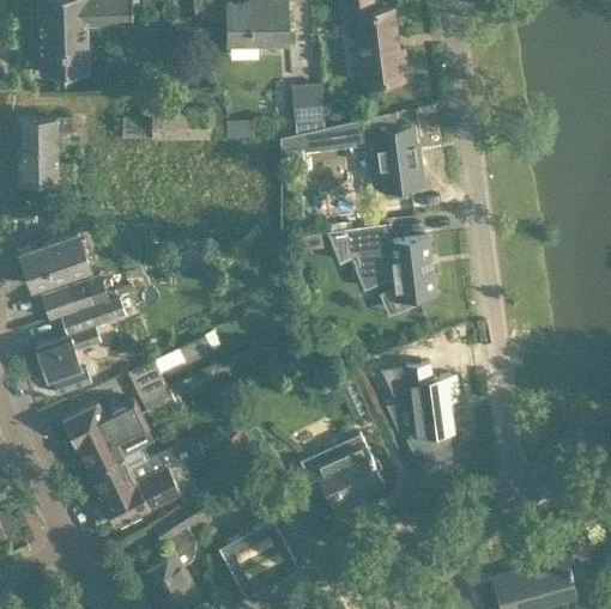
[(38,0),(42,74),(90,73),(88,26),(133,25),(132,0),(38,0)]
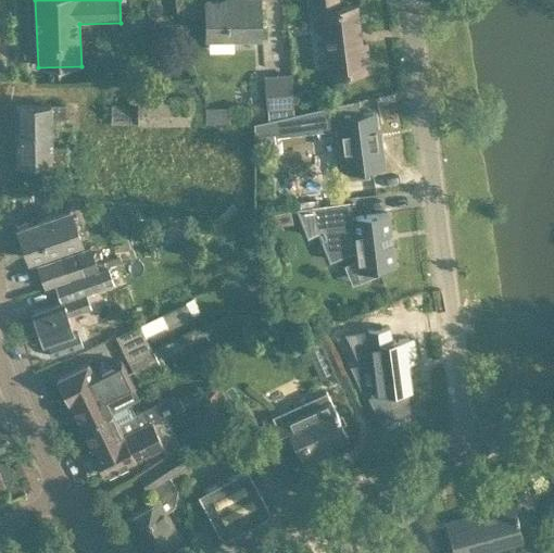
[(208,41),(261,41),(260,0),(236,0),(236,4),(208,4),(208,41)]
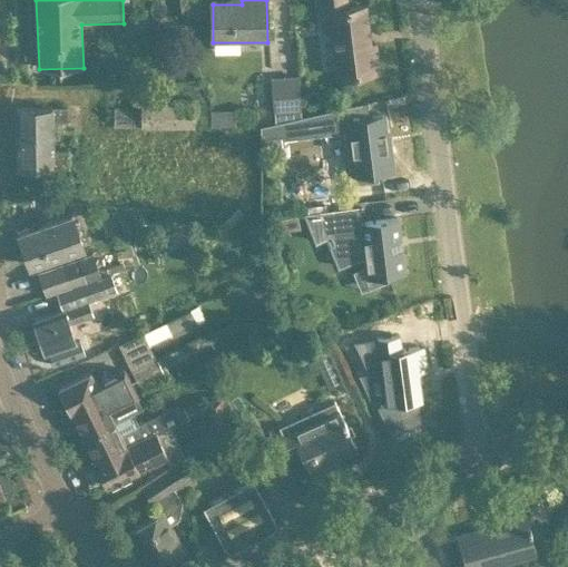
[(349,10),(348,0),(321,0),(325,32),(332,32),(338,79),(381,74),(378,47),(372,48),(366,8),(349,10)]
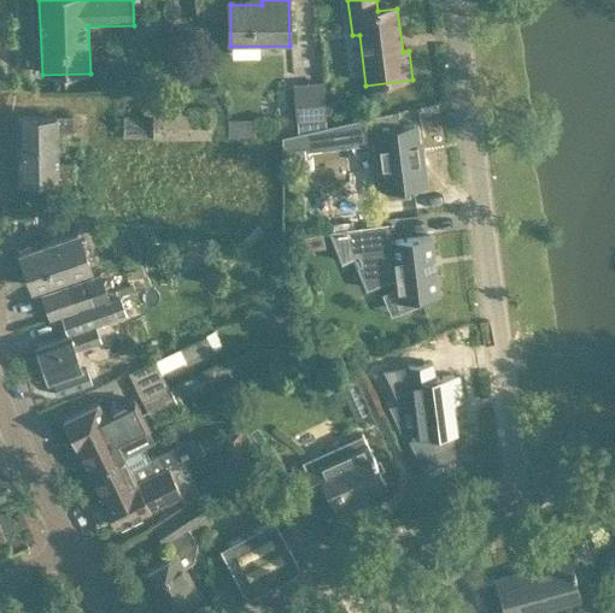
[(324,86),(294,88),(297,123),(327,121),(324,86)]
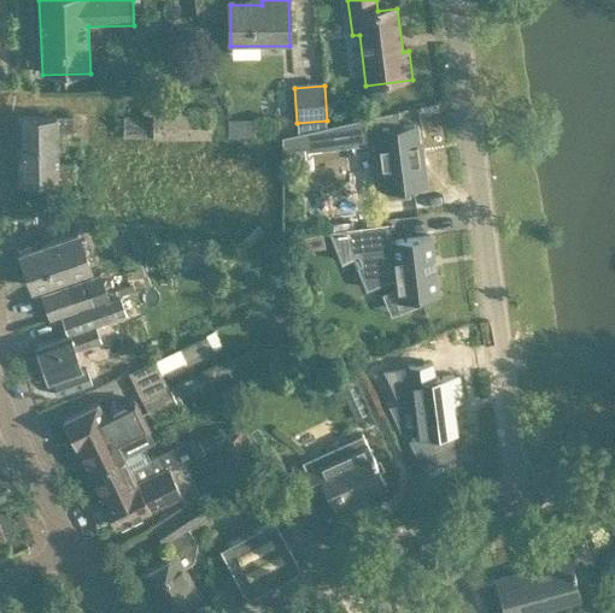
[(126,121),(126,139),(152,140),(183,140),(211,140),(212,111),(154,110),(154,121),(126,121)]
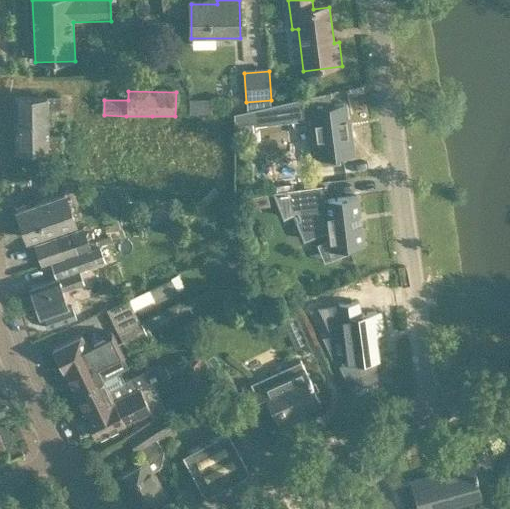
[(247,112),(235,115),(235,126),(258,123),(259,124),(270,122),(275,122),(276,125),(292,123),(292,119),(307,117),(313,117),(314,117),(315,124),(316,129),(320,165),(320,167),(341,165),(340,156),(353,154),(350,131),(348,131),(347,119),(345,106),(332,107),(331,95),(331,93),(272,107),(247,112)]
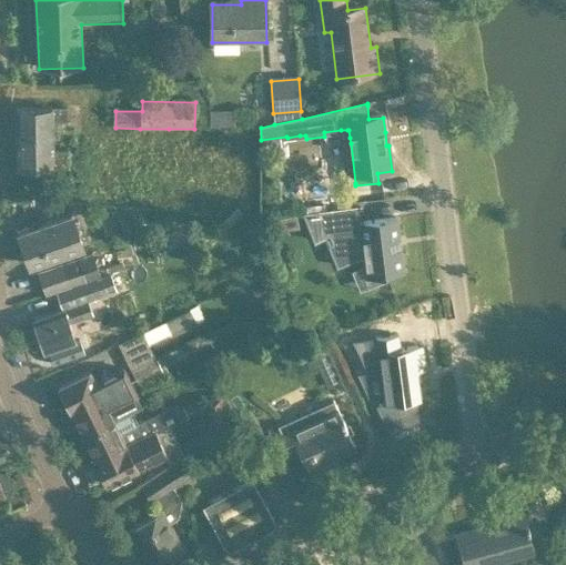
[(18,171),(54,170),(70,170),(69,152),(54,153),(53,123),(69,123),(68,109),(53,109),(17,110),(18,171)]
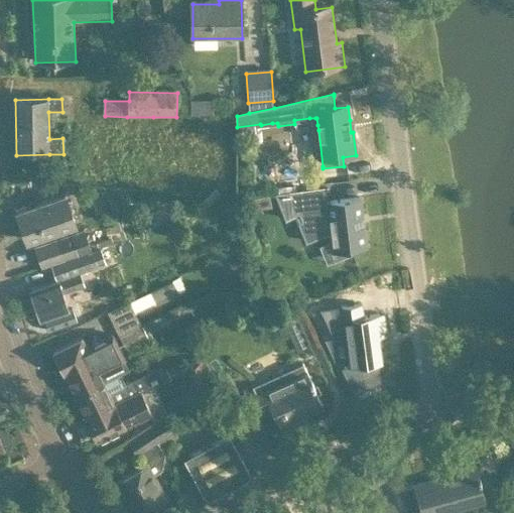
[(273,101),(248,103),(249,113),(274,108),(273,101)]
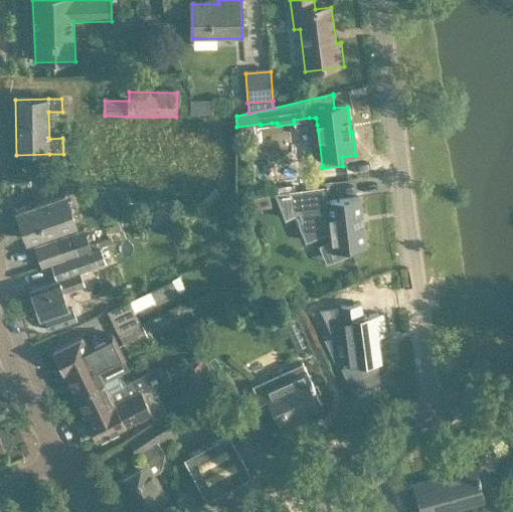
[(260,125),(236,128),(236,144),(262,141),(260,125)]
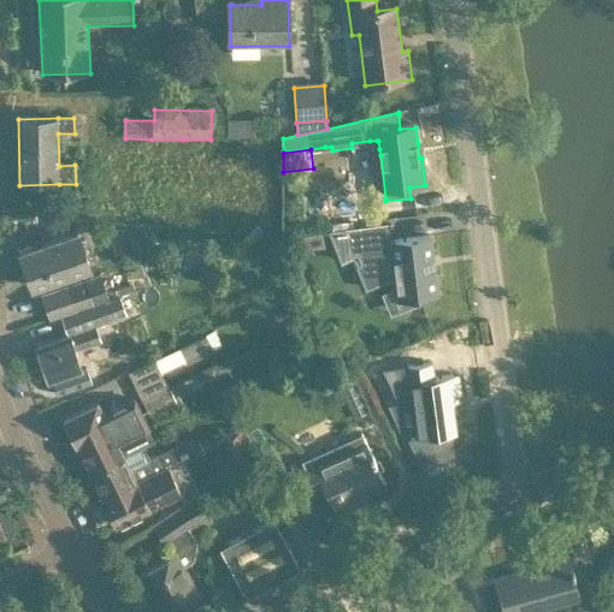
[(390,225),(330,232),(330,235),(342,263),(354,259),(367,291),(379,286),(388,283),(401,314),(421,306),(419,298),(438,296),(436,271),(434,271),(432,261),(435,261),(431,238),(393,244),(390,225)]
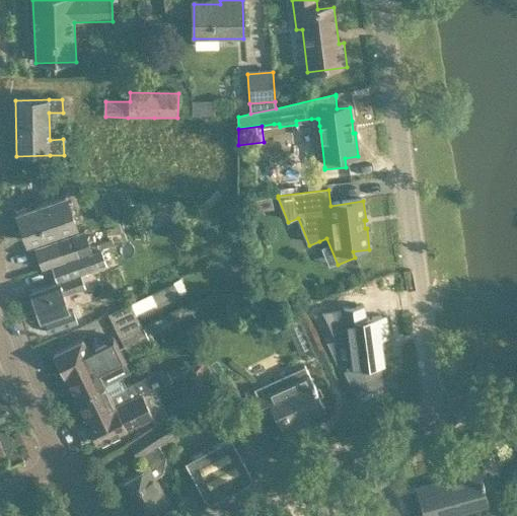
[(79,236),(78,235),(67,197),(18,214),(28,243),(45,238),(47,245),(35,249),(43,271),(53,268),(53,269),(93,254),(86,233),(79,236)]
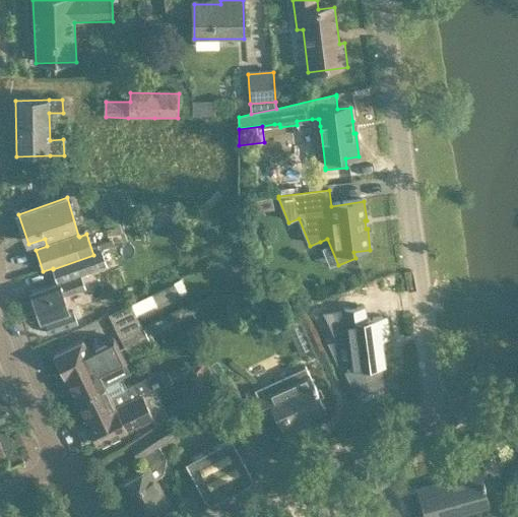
[(273,209),(271,199),(259,201),(261,212),(273,209)]
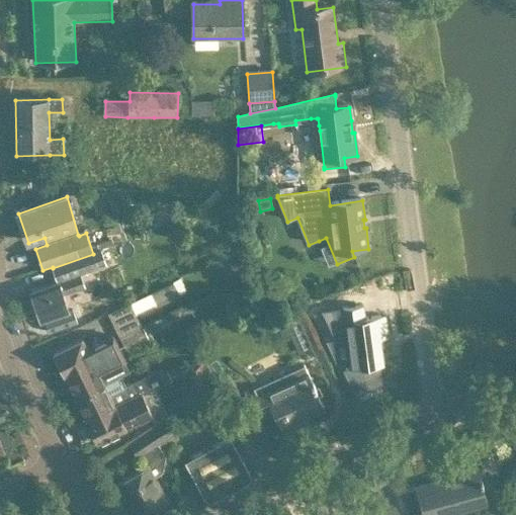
[(52,332),(61,329),(62,324),(58,314),(69,310),(64,296),(87,289),(82,275),(107,266),(102,251),(93,254),(53,268),(58,282),(31,292),(45,330),(52,332)]
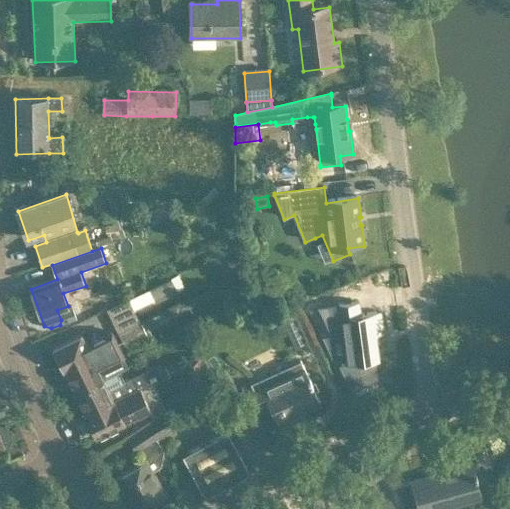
[(232,273),(243,268),(237,255),(227,260),(232,273)]
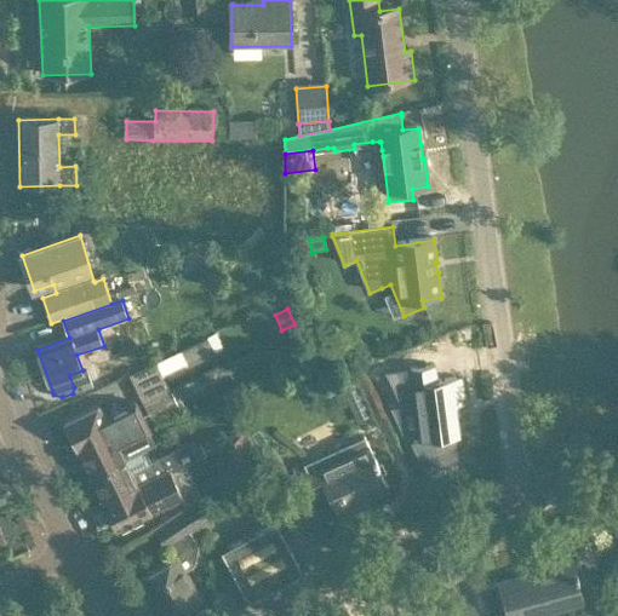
[(209,339),(182,351),(188,366),(215,352),(209,339)]
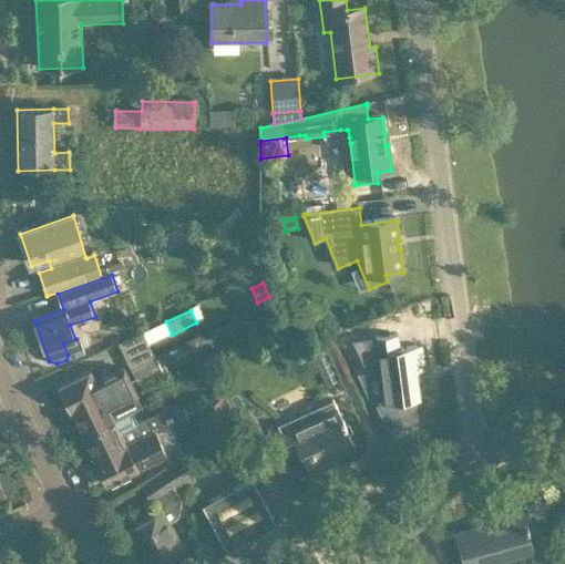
[(144,332),(120,345),(125,358),(151,346),(144,332)]
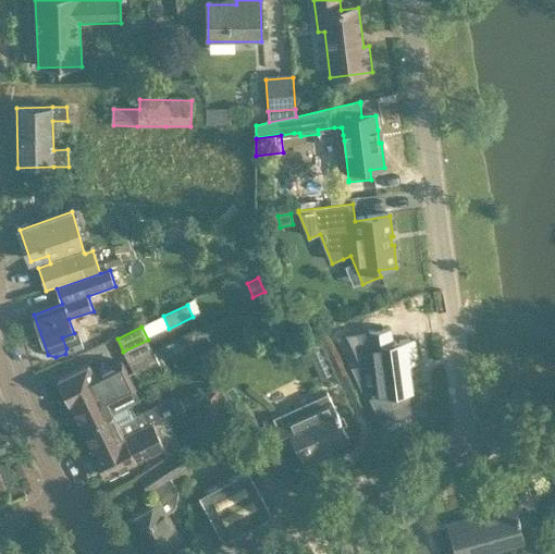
[(392,330),(346,336),(361,367),(362,368),(371,368),(374,398),(372,399),(371,399),(383,423),(384,422),(396,417),(408,411),(410,410),(409,397),(411,396),(410,394),(412,394),(410,374),(409,367),(415,366),(418,366),(416,352),(414,342),(411,342),(393,344),(392,331),(392,330)]
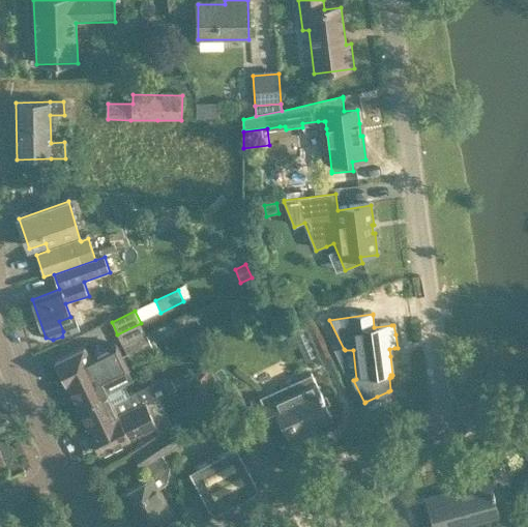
[(302,324),(288,329),(292,338),(292,339),(293,339),(295,338),(299,335),(305,332),(306,332),(302,324)]
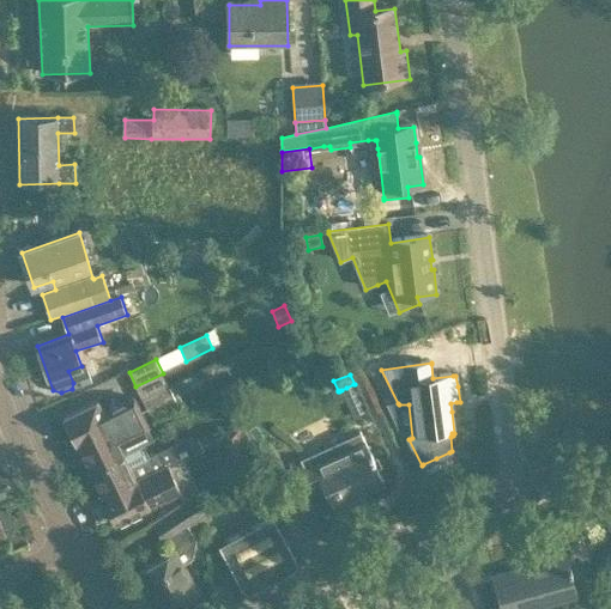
[(163,390),(143,400),(153,424),(181,410),(180,407),(169,387),(163,390)]
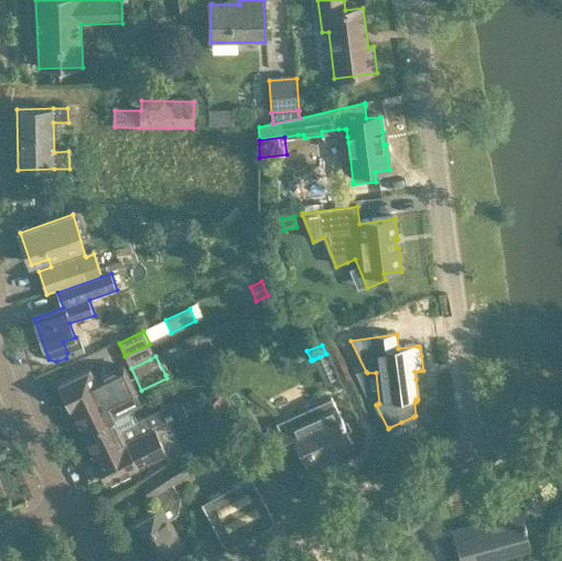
[(327,370),(323,371),(330,386),(338,381),(333,368),(332,368),(327,370)]
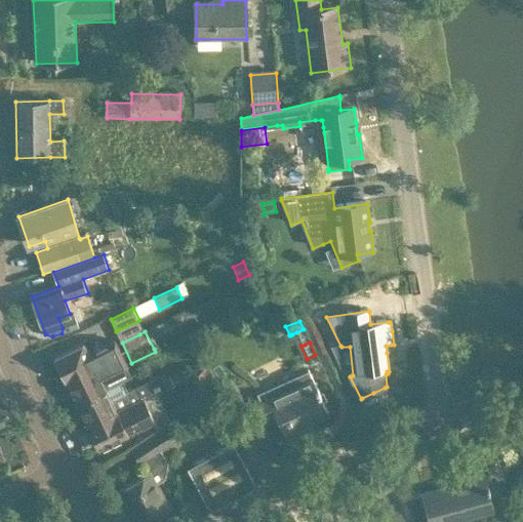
[(74,350),(55,359),(67,382),(121,355),(116,345),(95,354),(90,357),(84,345),(74,350)]
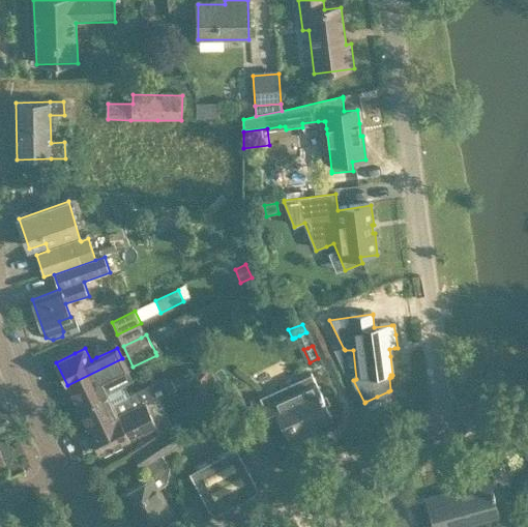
[(122,358),(67,385),(78,408),(108,394),(103,383),(108,380),(128,371),(122,358)]
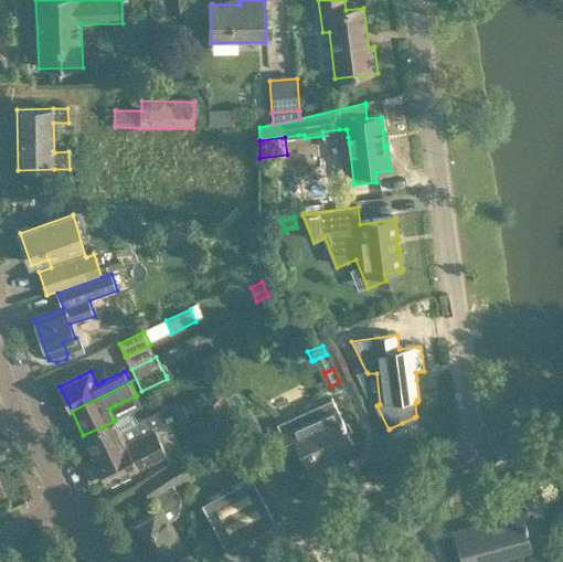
[(278,425),(267,431),(282,462),(299,452),(310,476),(329,467),(325,459),(354,446),(344,425),(346,425),(342,419),(341,420),(340,416),(333,400),(332,401),(278,426),(278,425)]
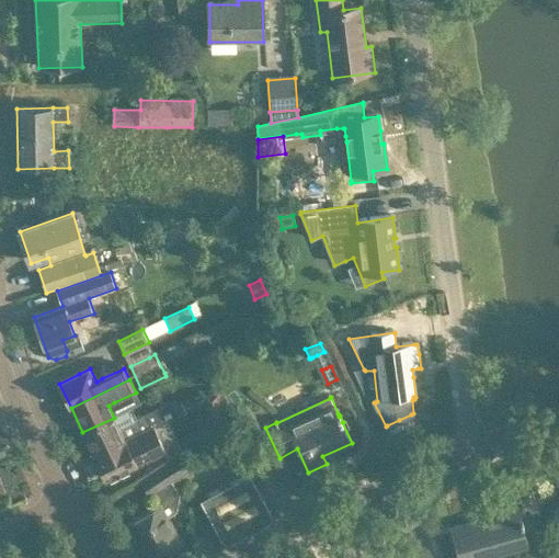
[(220,431),(235,422),(221,399),(210,405),(215,412),(212,414),(220,431)]
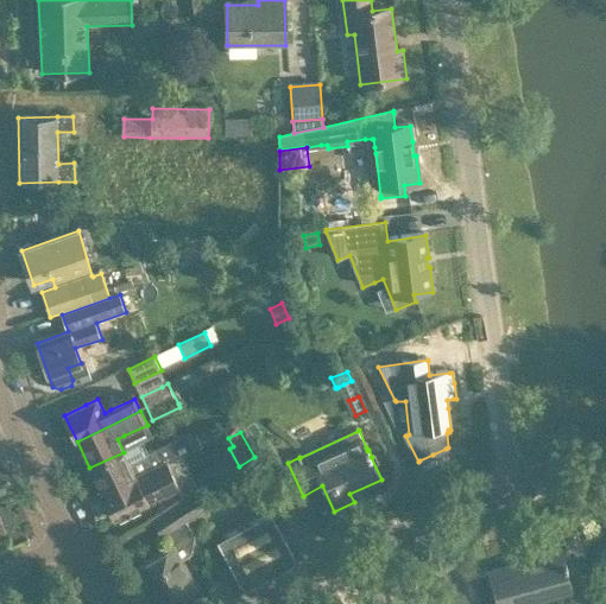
[(124,452),(89,468),(102,494),(166,463),(166,465),(199,450),(191,433),(146,455),(140,444),(124,452)]
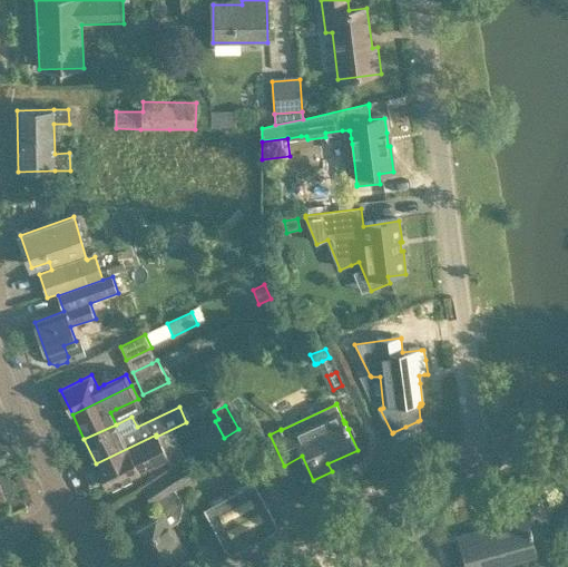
[(155,468),(168,461),(156,437),(156,434),(96,463),(108,489),(140,473),(137,469),(152,461),(155,468)]
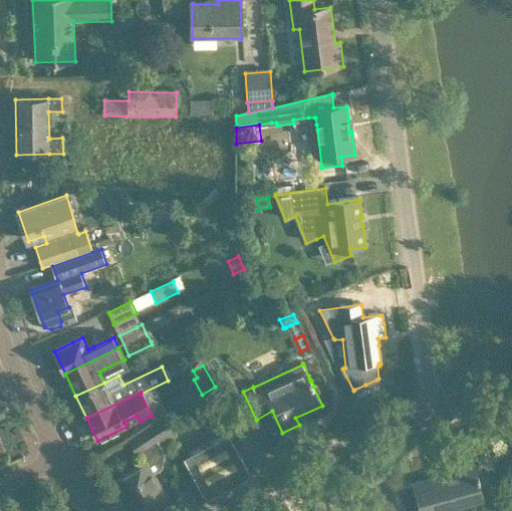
[(143,510),(169,496),(156,474),(161,471),(165,453),(159,442),(179,429),(168,414),(129,440),(144,464),(116,480),(134,510),(143,510)]
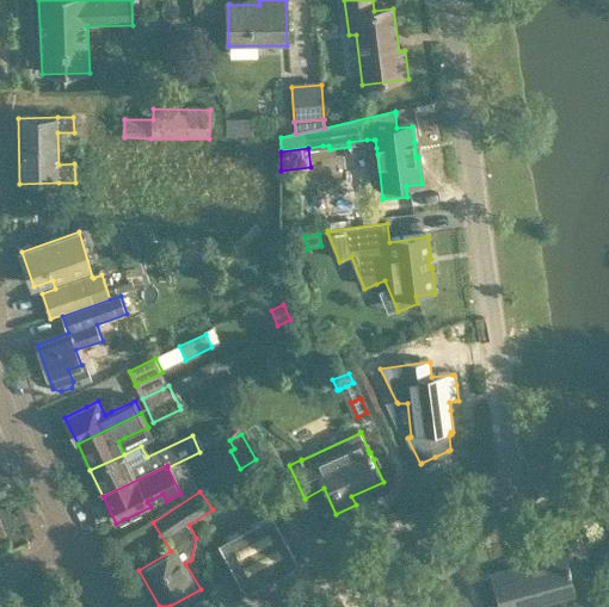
[(308,524),(315,519),(305,500),(291,508),(299,520),(308,524)]
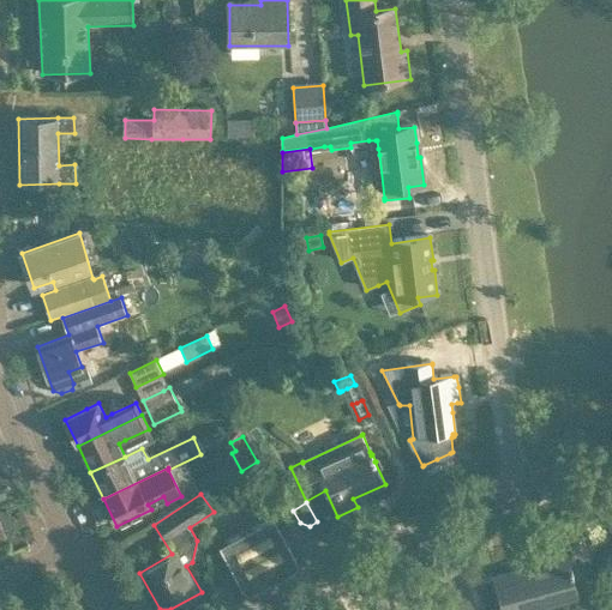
[(250,595),(251,595),(253,593),(297,569),(298,568),(298,567),(298,565),(298,563),(274,518),(220,548),(245,592),(246,593),(247,595),(250,595)]
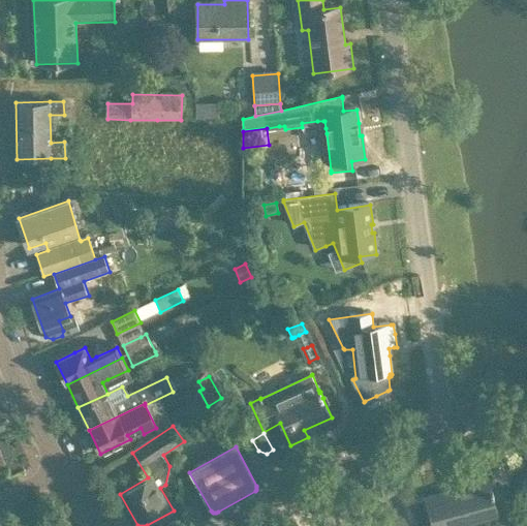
[(427,500),(407,505),(420,525),(458,525),(473,521),(472,519),(497,513),(494,501),(492,494),(494,494),(493,491),(491,491),(489,482),(444,493),(445,495),(427,500)]
